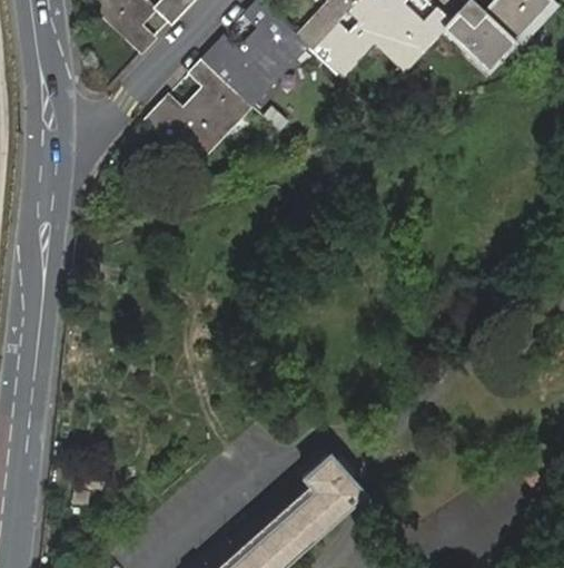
[(108,0),(100,9),(142,51),(155,38),(141,23),(164,0),(169,0),(180,11),(190,0),(108,0)]
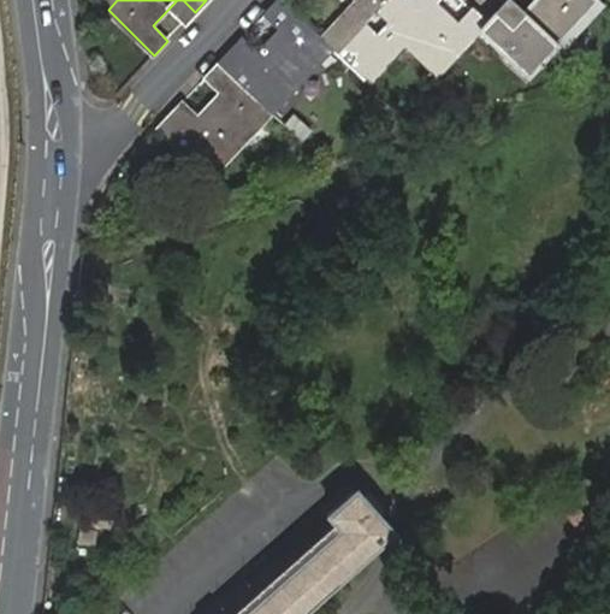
[(205,172),(326,41),(324,40),(280,0),(277,0),(267,13),(280,27),(250,58),(237,45),(208,76),(221,88),(191,120),(178,107),(159,129),(205,172)]
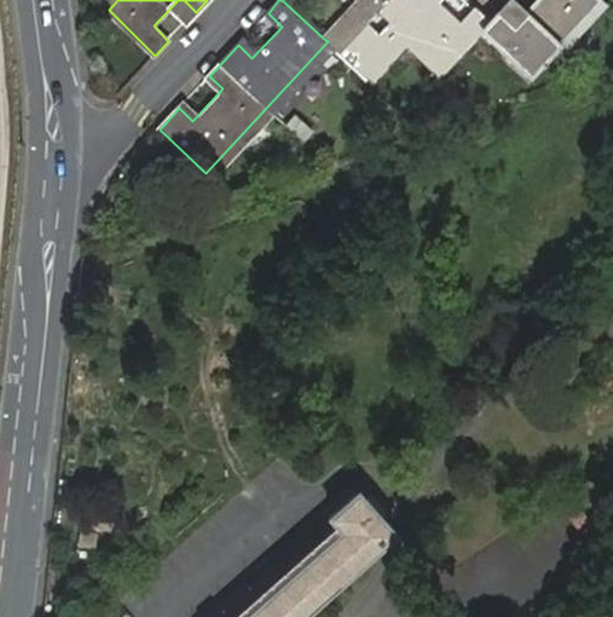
[(340,34),(330,45),(340,53),(368,24),(381,11),(370,0),(364,0),(336,30),(340,34)]
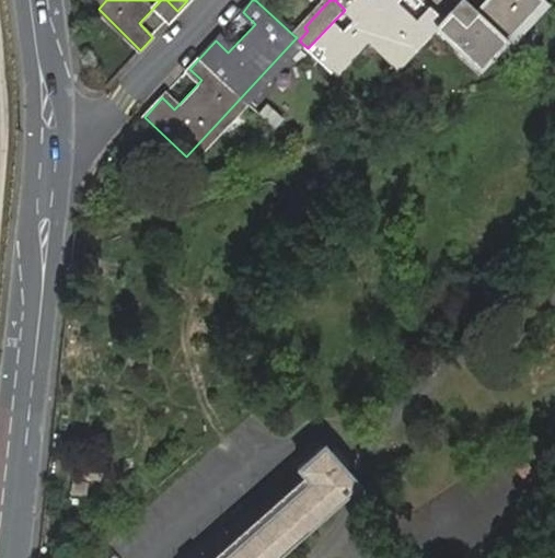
[(335,0),(345,10),(356,19),(369,32),(403,64),(439,25),(482,65),(543,1),(541,0),(488,0),(464,24),(451,12),(443,21),(430,8),(416,22),(393,0),(335,0)]
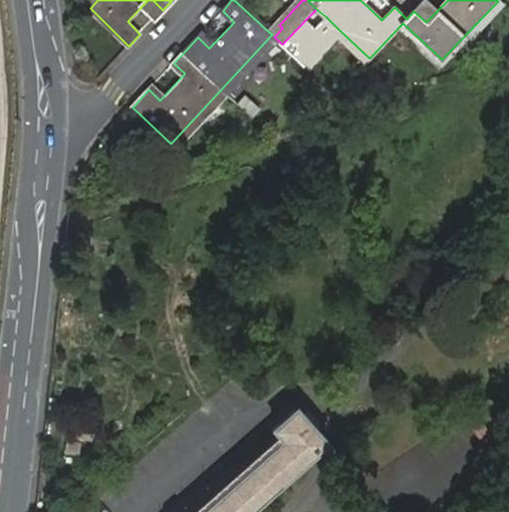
[(315,29),(305,20),(282,44),(304,64),(338,29),(326,17),(315,29)]
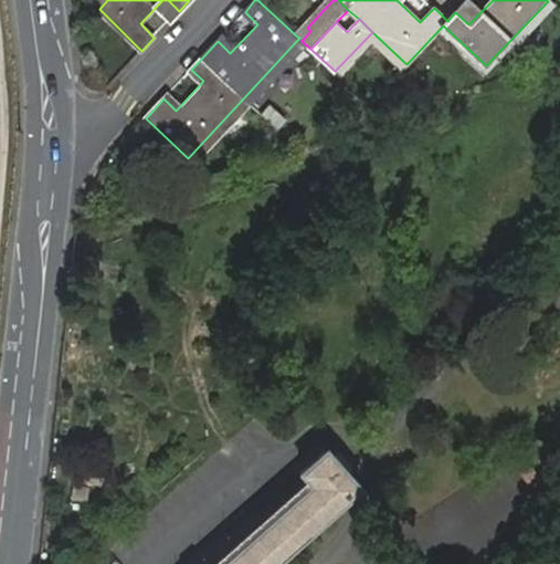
[(297,37),(299,38),(302,41),(310,31),(307,28),(297,37)]
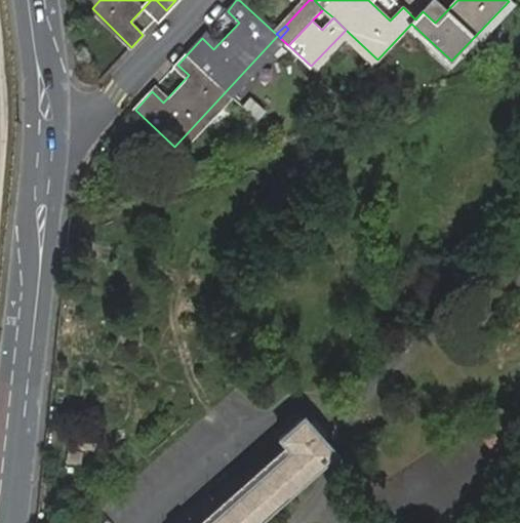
[(250,522),(333,449),(322,436),(304,415),(281,436),(291,448),(204,522),(250,522)]
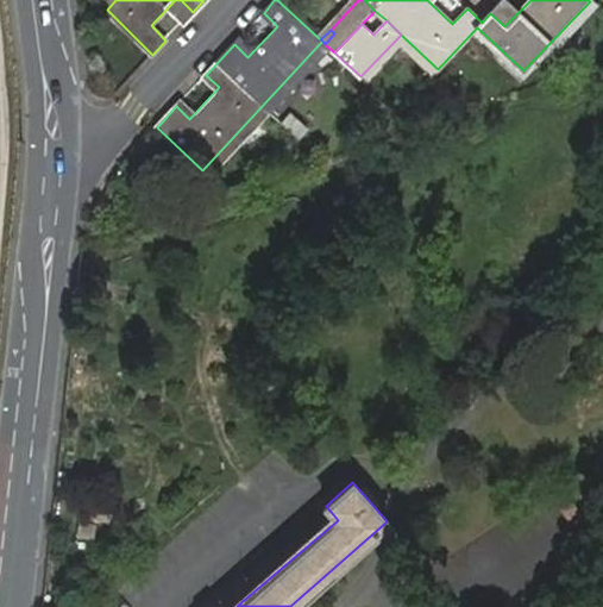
[(110,513),(79,509),(77,518),(107,523),(110,513)]
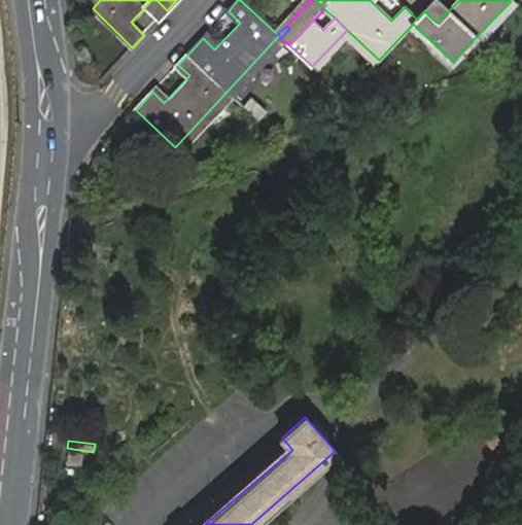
All buildings are outlined.
